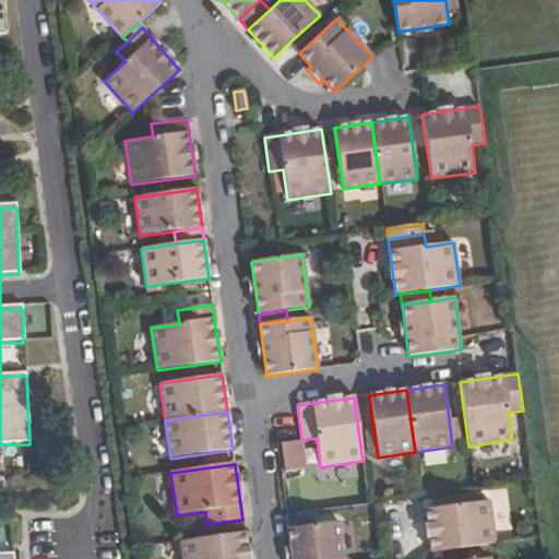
[(431,554),(496,544),(489,501),(425,510),(431,554)]
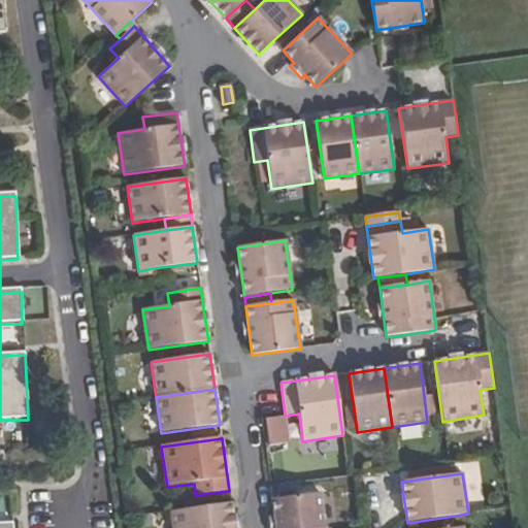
[(324,527),(320,493),(271,499),(275,527),(324,527)]
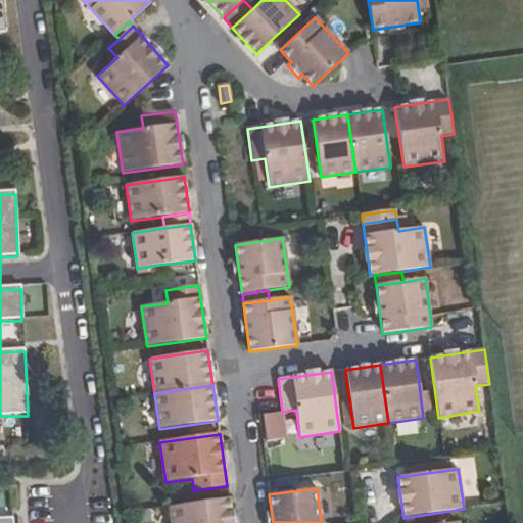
[(231,522),(228,498),(169,507),(170,522),(231,522)]
